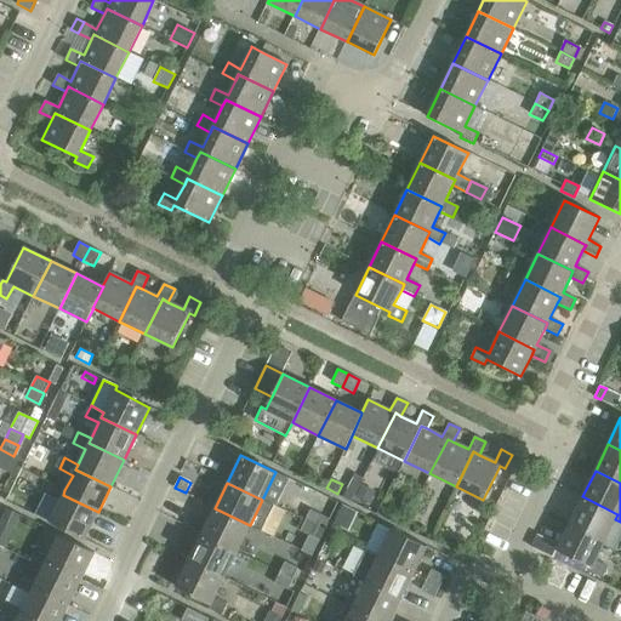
[(63,495),(64,490),(52,484),(46,495),(60,501),(49,523),(85,540),(98,512),(63,495)]
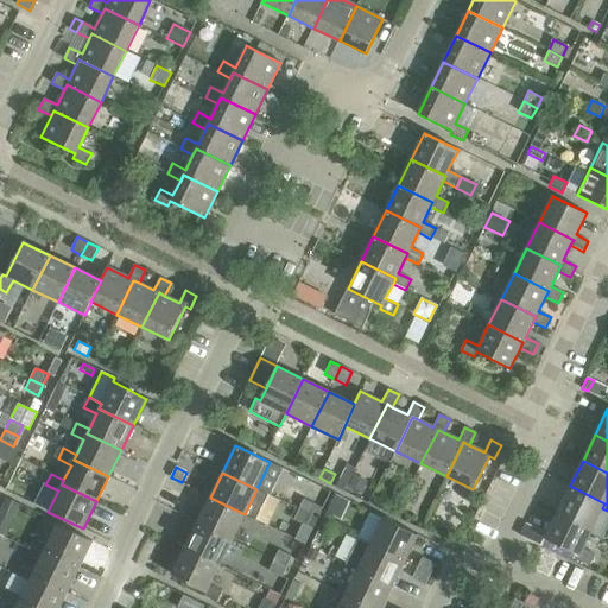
[(354,475),(348,487),(362,494),(368,482),(354,475)]
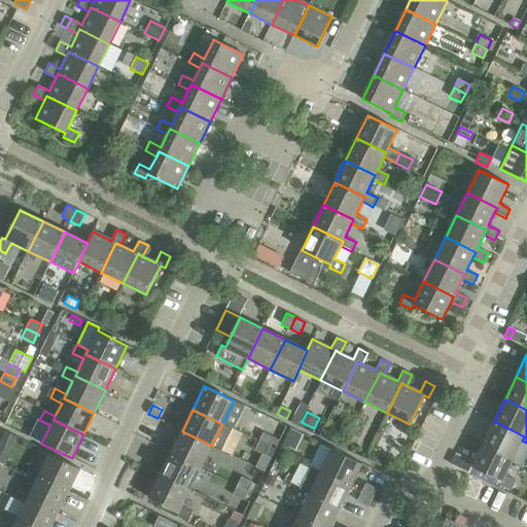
[(494,421),(484,444),(513,458),(511,462),(522,468),(526,457),(526,443),(522,441),(524,436),(494,421)]
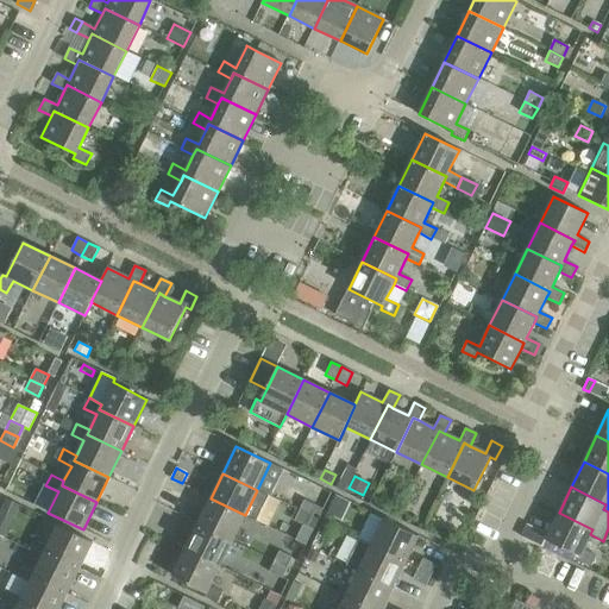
[(337,496),(330,512),(339,515),(346,501),(337,496)]
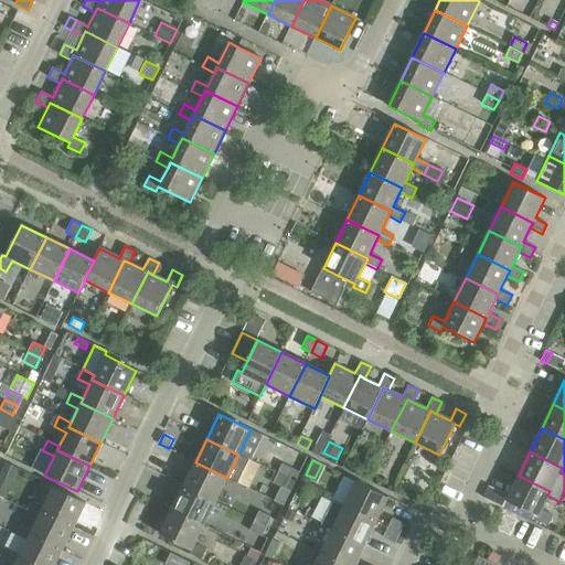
[(195,462),(183,487),(215,502),(227,478),(195,462)]
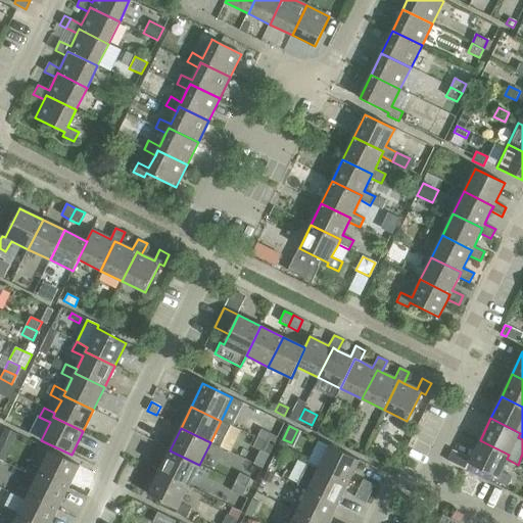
[(262,429),(256,438),(268,443),(273,435),(262,429)]
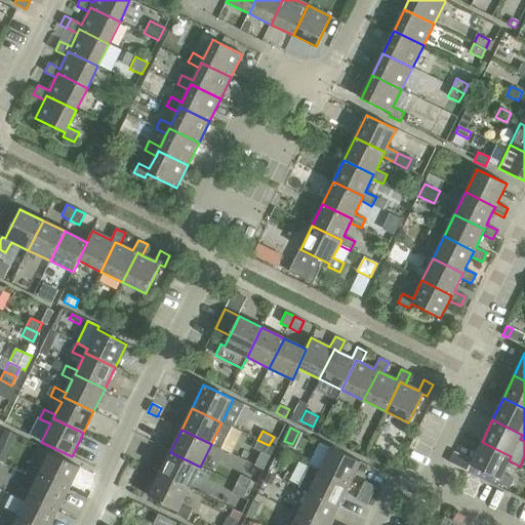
[(269,445),(257,440),(253,449),(260,452),(265,454),(269,445)]
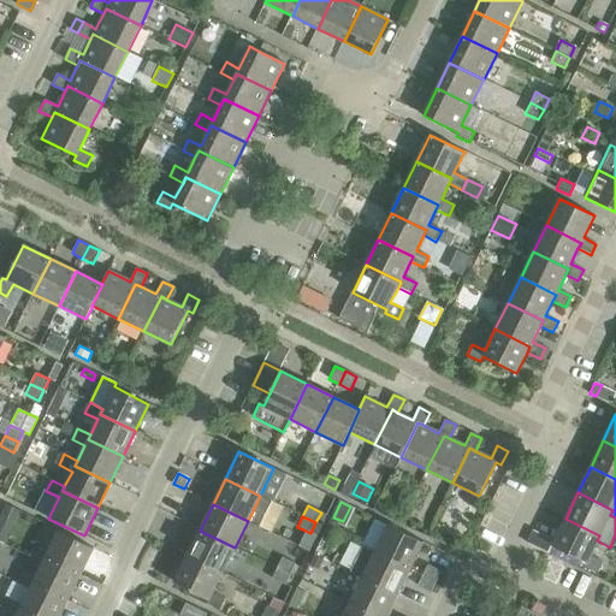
[(0,517),(0,542),(4,545),(13,526),(0,517)]
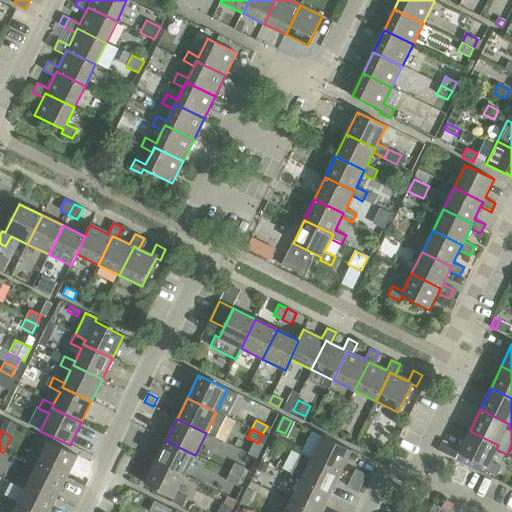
[(498,445),(470,431),(459,453),(487,467),(486,471),(496,476),(501,467),(490,462),(496,449),(498,445)]
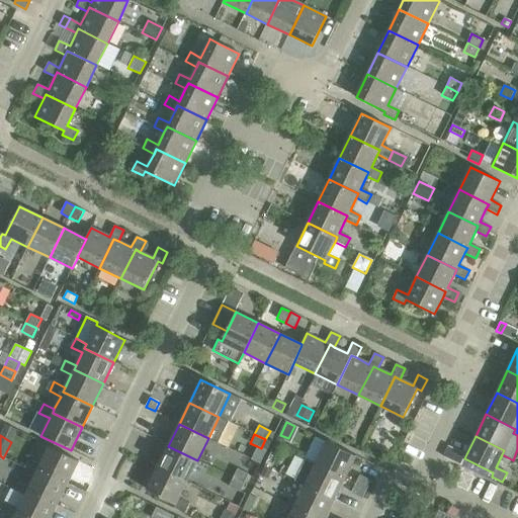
[(265,439),(261,448),(266,450),(270,442),(265,439)]
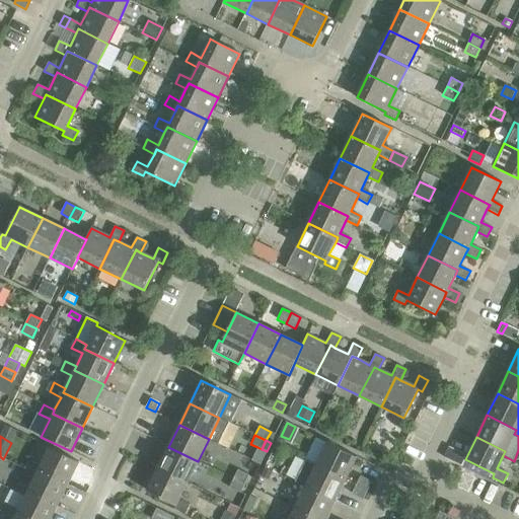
[(326,442),(315,465),(345,479),(356,457),(326,442)]
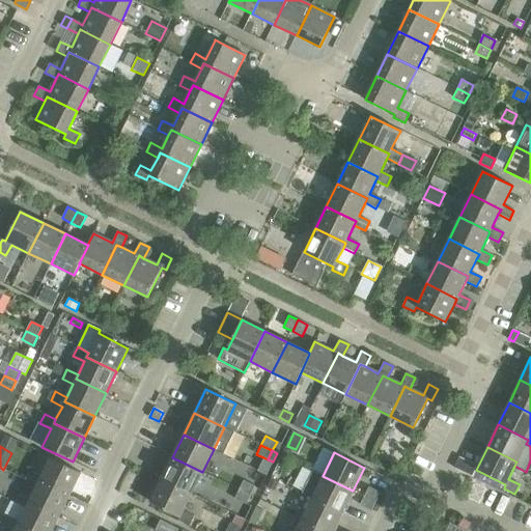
[(26,480),(36,485),(39,481),(70,496),(81,473),(51,457),(42,477),(30,471),(26,480)]
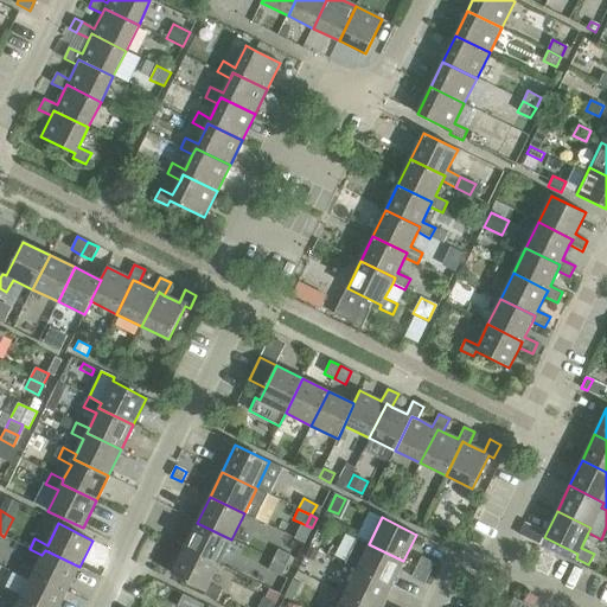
[(197,523),(185,548),(218,564),(231,540),(197,523)]
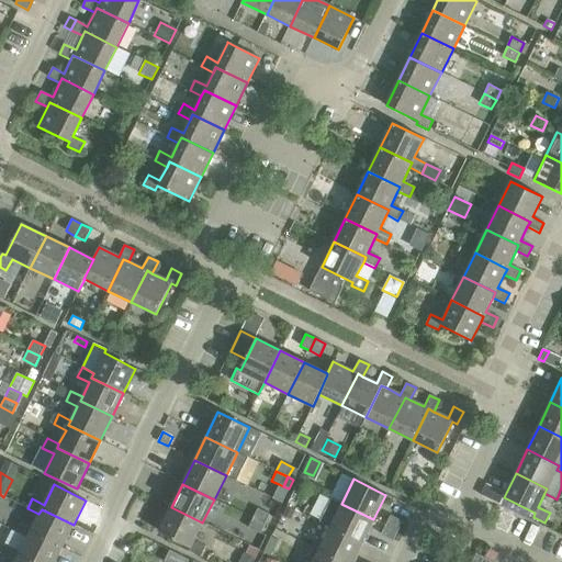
[(279,484),(272,498),(282,504),(289,489),(283,486),(279,484)]
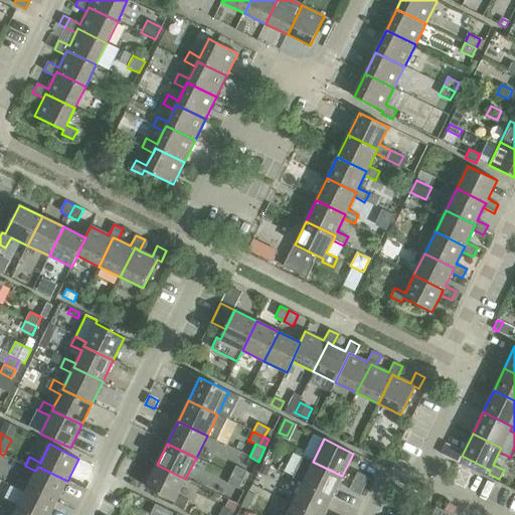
[(313,462),(303,483),(332,497),(342,476),(313,462)]
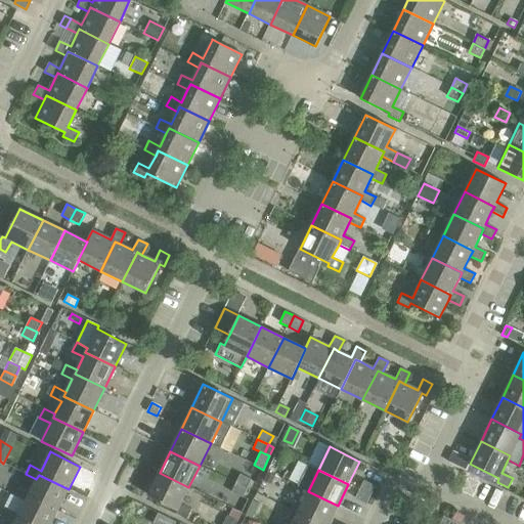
[(266,472),(262,481),(270,485),(275,476),(266,472)]
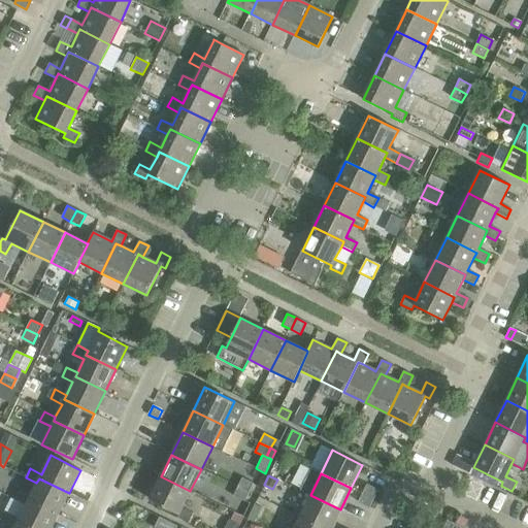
[(190,491),(161,476),(150,499),(178,514),(177,518),(189,523),(193,514),(182,508),(190,491)]
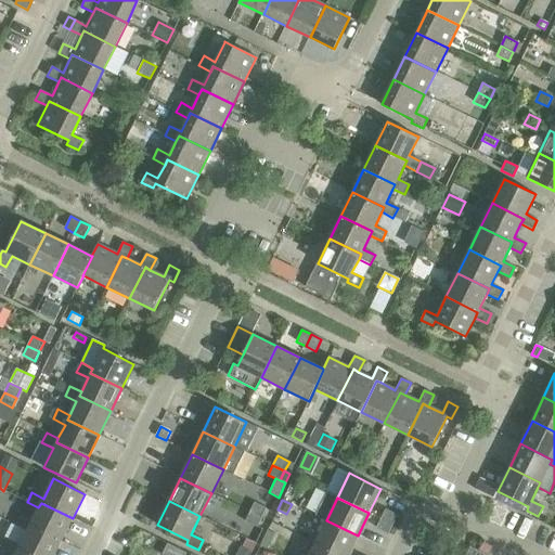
[(255,502),(249,512),(261,518),(267,508),(255,502)]
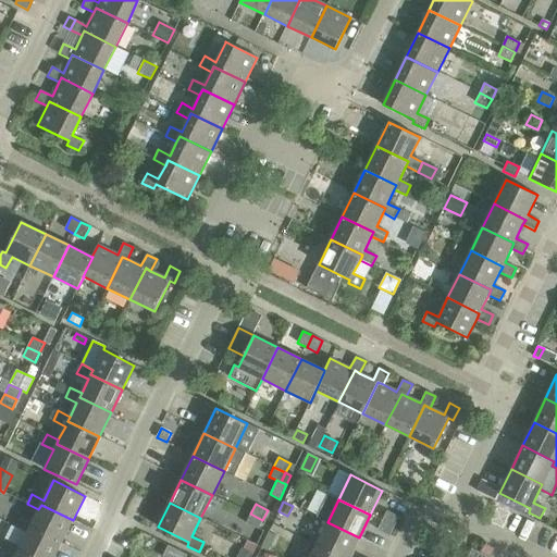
[(15,528),(27,533),(29,528),(61,543),(73,520),(41,505),(38,509),(32,523),(20,518),(15,528)]
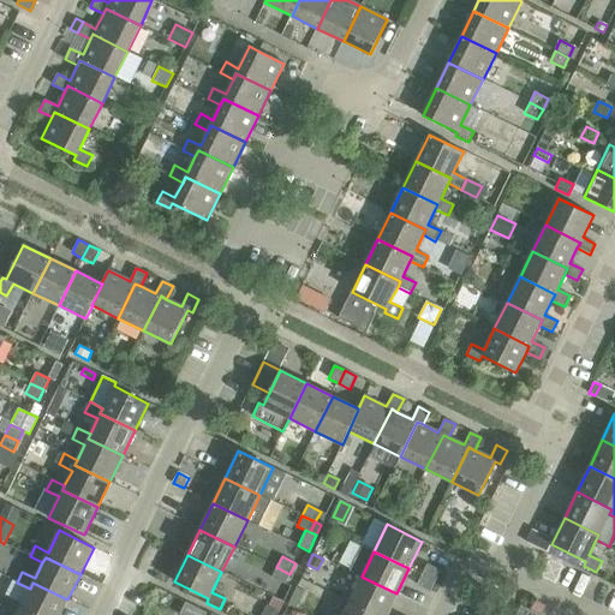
[(428,563),(422,574),(435,581),(440,571),(428,563)]
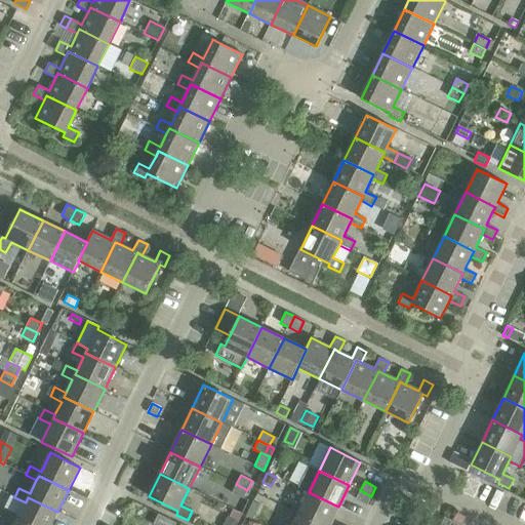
[(247,490),(236,484),(232,493),(243,498),(247,490)]
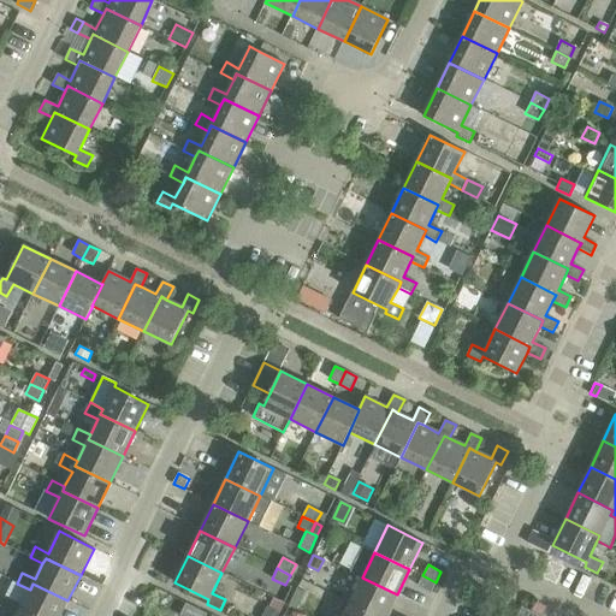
[(436,582),(422,575),(418,586),(431,592),(436,582)]
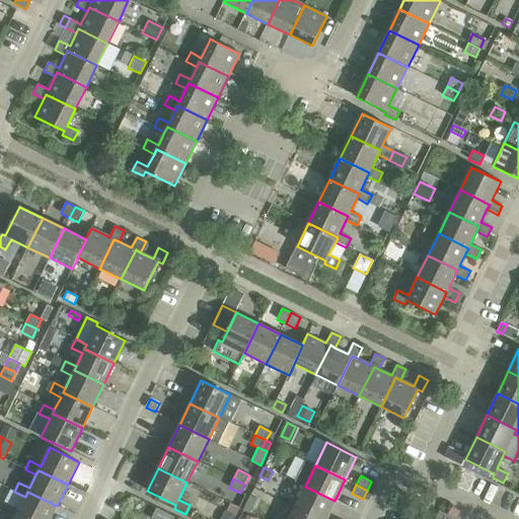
[(305,487),(294,509),(315,518),(325,518),(335,501),(305,487)]
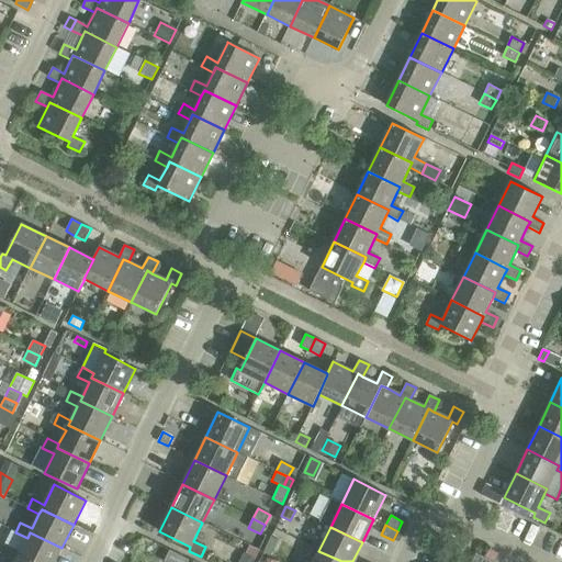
[(3,555),(15,561),(18,557),(30,561),(54,561),(62,548),(30,532),(27,538),(20,552),(9,546),(3,555)]
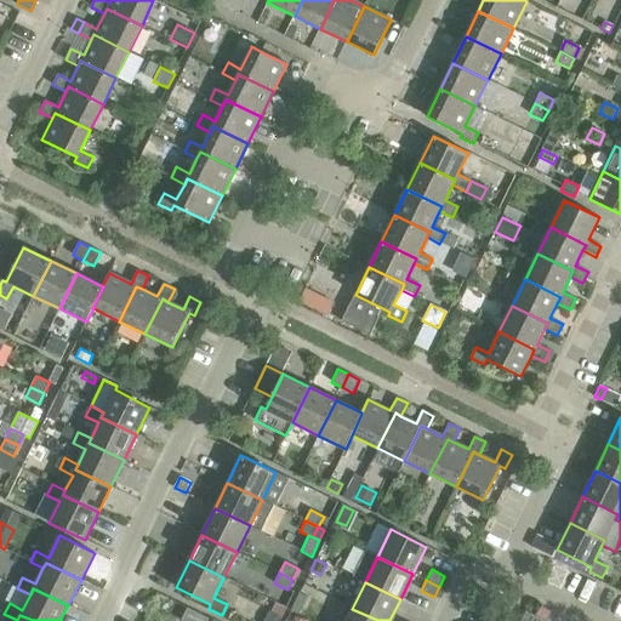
[(300,593),(294,607),(301,610),(308,598),(300,593)]
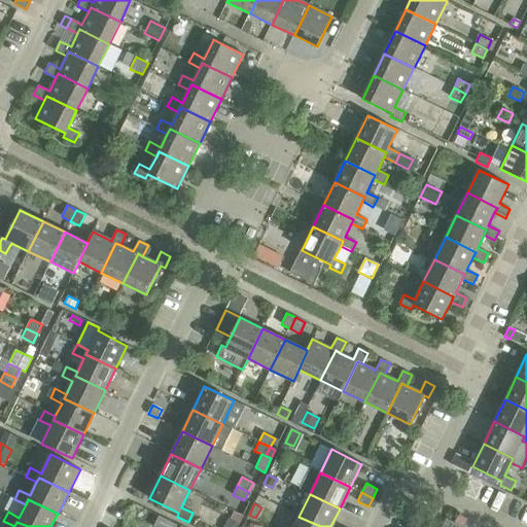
[(234,512),(231,519),(239,523),(242,516),(234,512)]
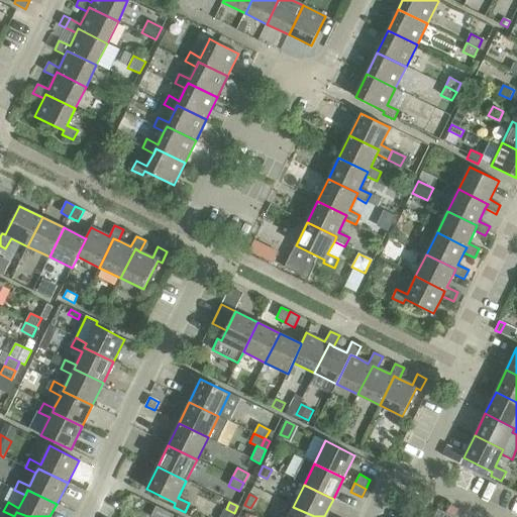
[(149,516),(161,516),(165,510),(156,506),(149,516)]
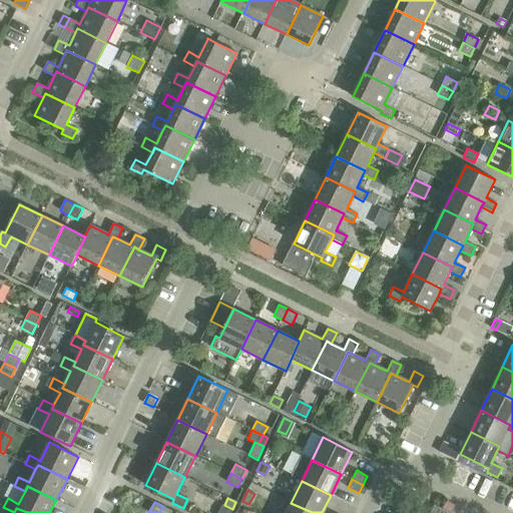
[(312,512),(291,503),(286,512),(312,512)]
